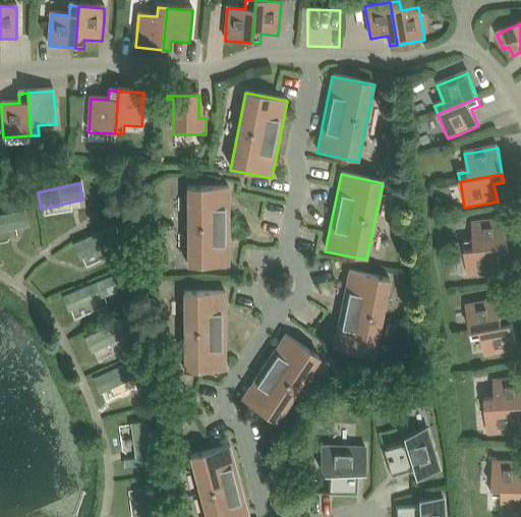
[(230,189),(186,189),(186,268),(230,268),(230,189)]
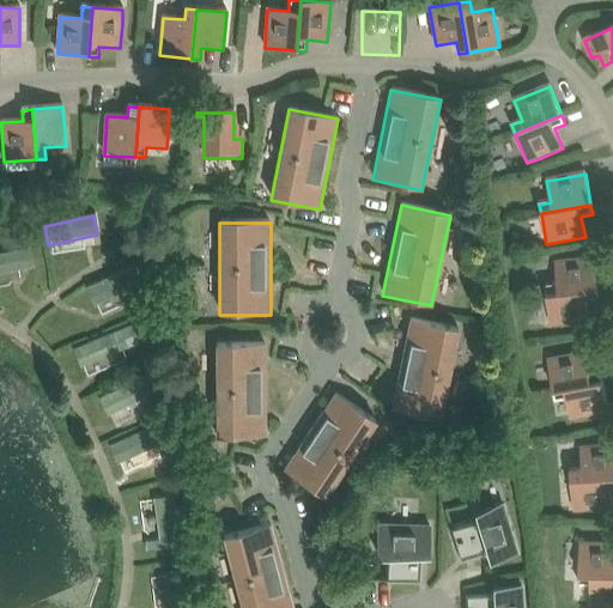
[(0,255),(0,275),(24,272),(19,253),(0,255)]
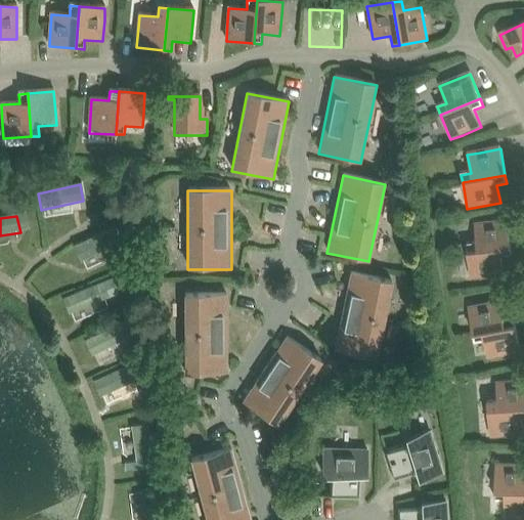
[(508,222),(487,224),(475,226),(478,245),(467,245),(468,253),(511,249),(508,222)]
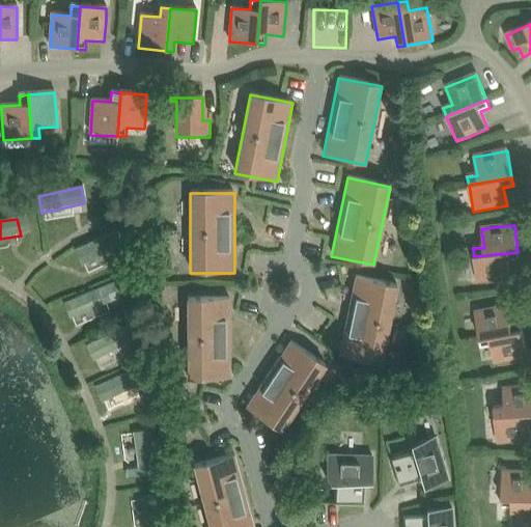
[(121,249),(115,233),(75,250),(82,266),(121,249)]
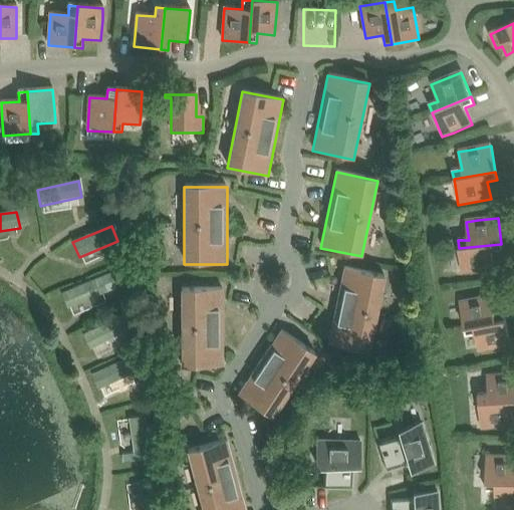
[(459,248),(462,274),(494,271),(492,253),(502,252),(501,244),(459,248)]
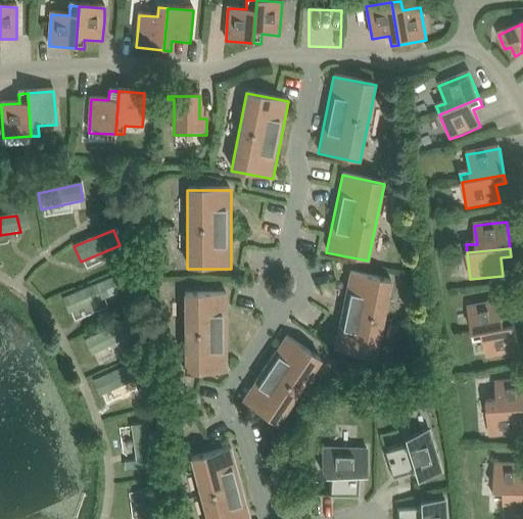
[(349,274),(334,350),(376,359),(392,282),(349,274)]
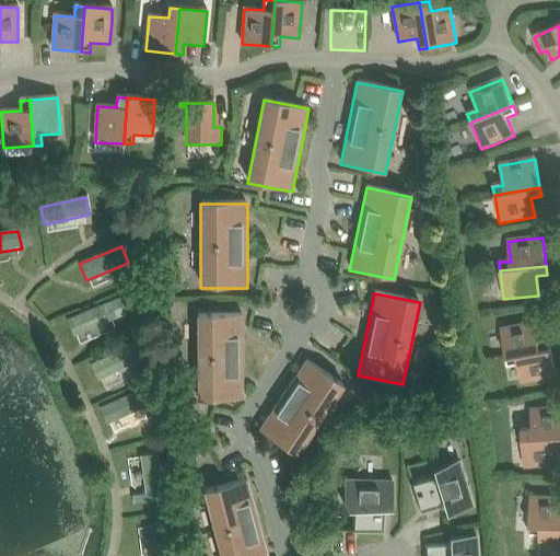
[(116,320),(109,303),(67,322),(74,338),(116,320)]
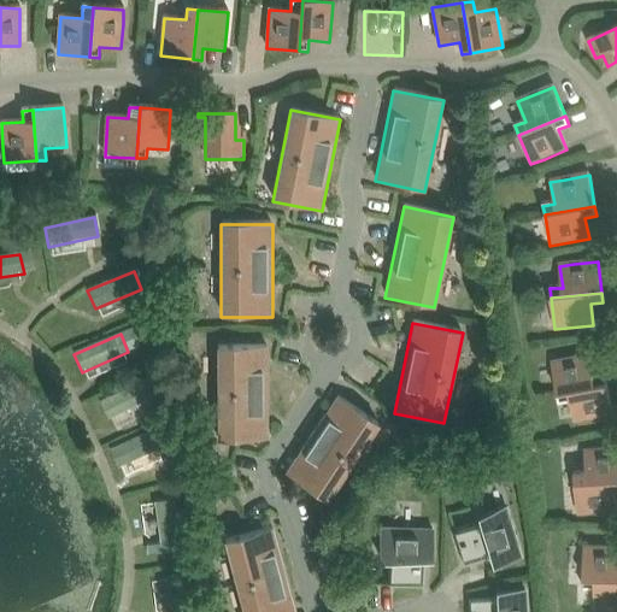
[(268,348),(217,348),(217,441),(268,441),(268,348)]
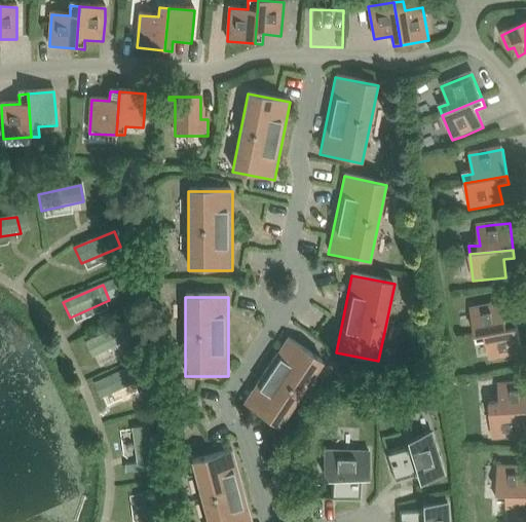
[(502,304),(483,308),(471,310),(476,336),(518,329),(516,321),(506,323),(502,304)]
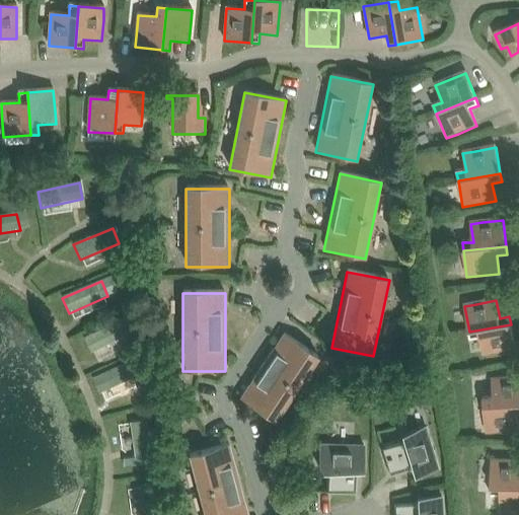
[(129,337),(123,321),(83,338),(90,353),(129,337)]
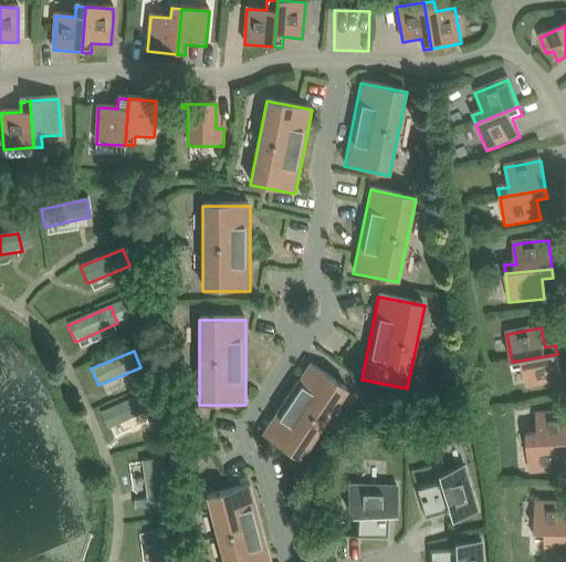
[(523,370),(527,388),(563,382),(557,354),(512,362),(514,371),(523,370)]
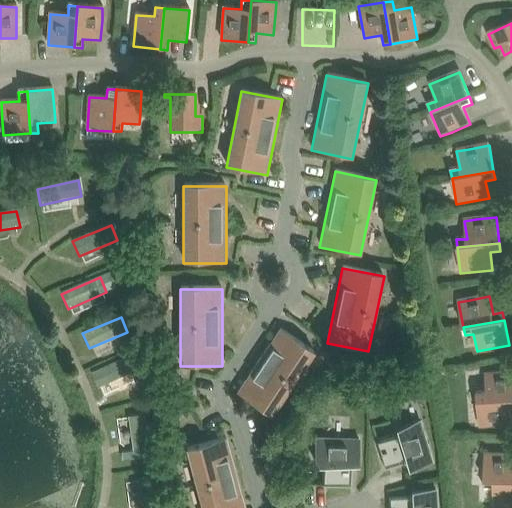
[(280,330),(237,394),(272,417),(314,353),(280,330)]
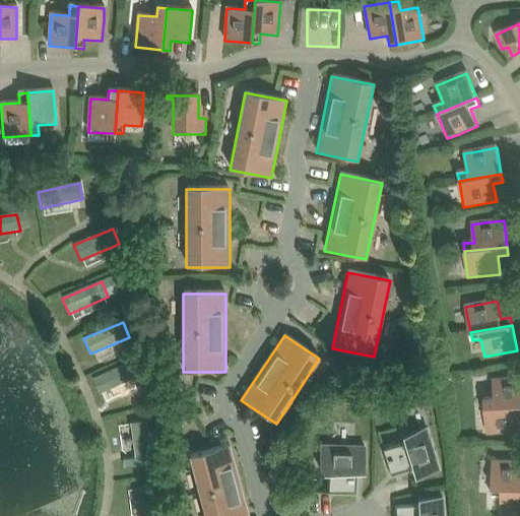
[(138,378),(132,363),(92,380),(100,395),(138,378)]
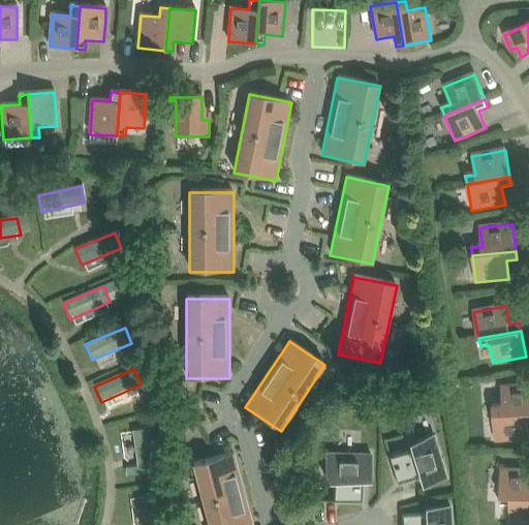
[(528,385),(501,389),(503,407),(493,407),(494,415),(528,412),(528,385)]
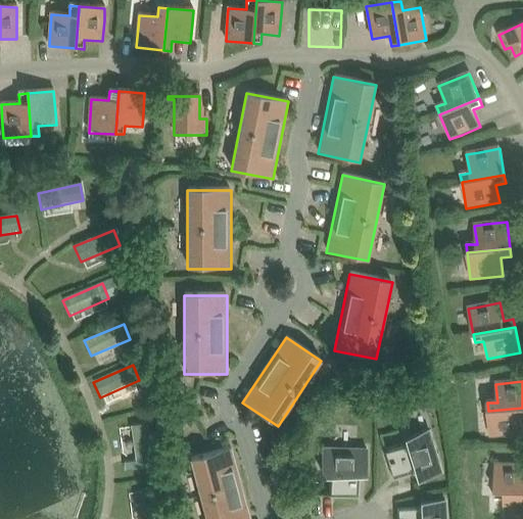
[(522,408),(488,411),(489,437),(522,435),(521,417),(522,416),(522,408)]
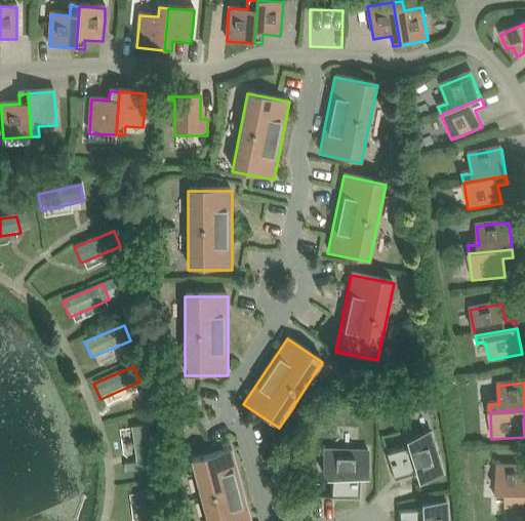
[(148,428),(131,430),(137,472),(154,470),(148,428)]
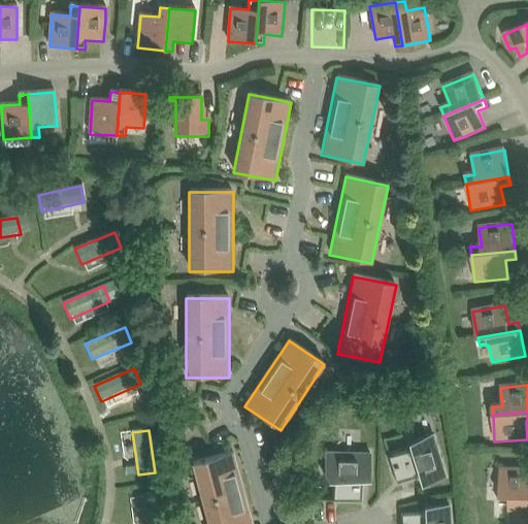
[(423,486),(447,479),(432,436),(409,444),(411,450),(389,457),(397,485),(420,478),(423,486)]
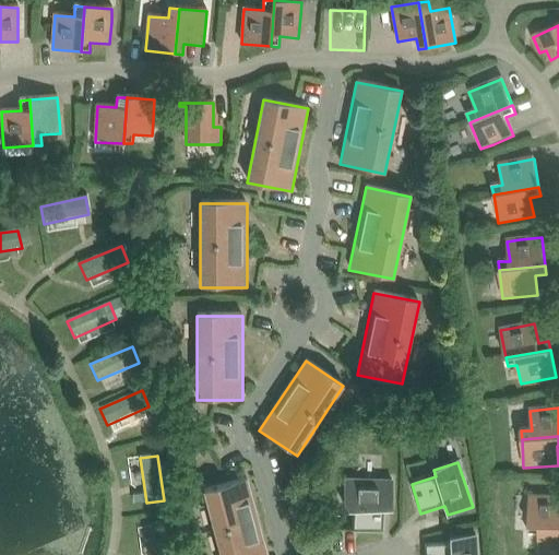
[(266,554),(247,480),(203,492),(218,554),(266,554)]
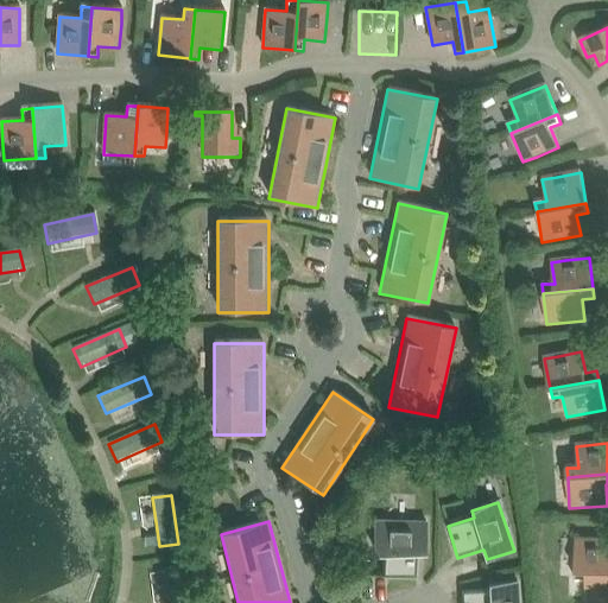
[(426,552),(428,524),(377,522),(375,551),(384,551),(382,578),(416,579),(417,552),(426,552)]
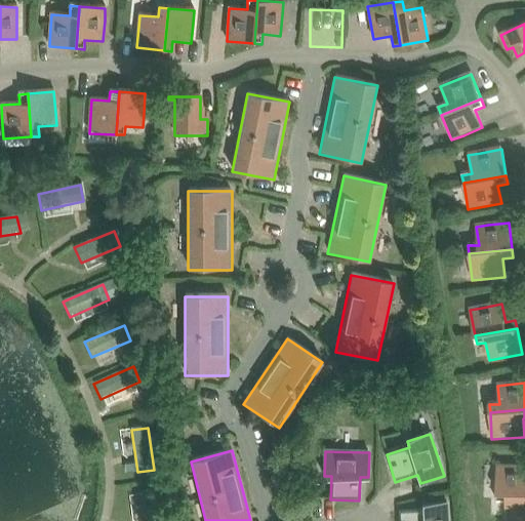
[(524,467),(497,468),(497,493),(524,493),(524,467)]
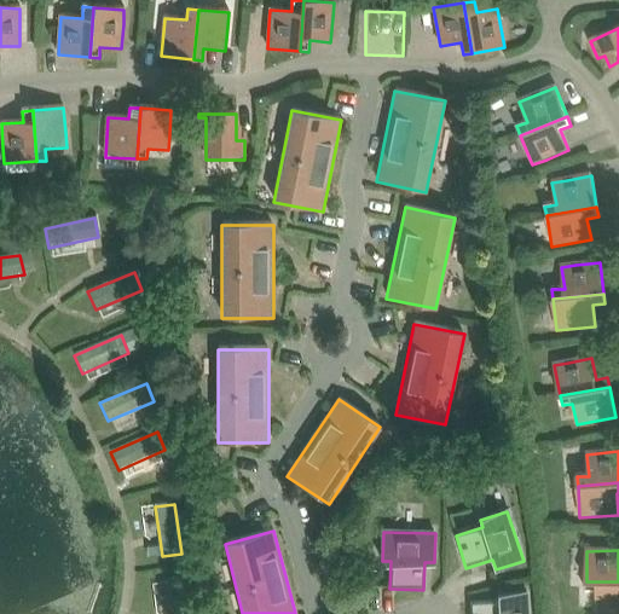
[(189,613),(184,580),(165,583),(168,613),(189,613)]
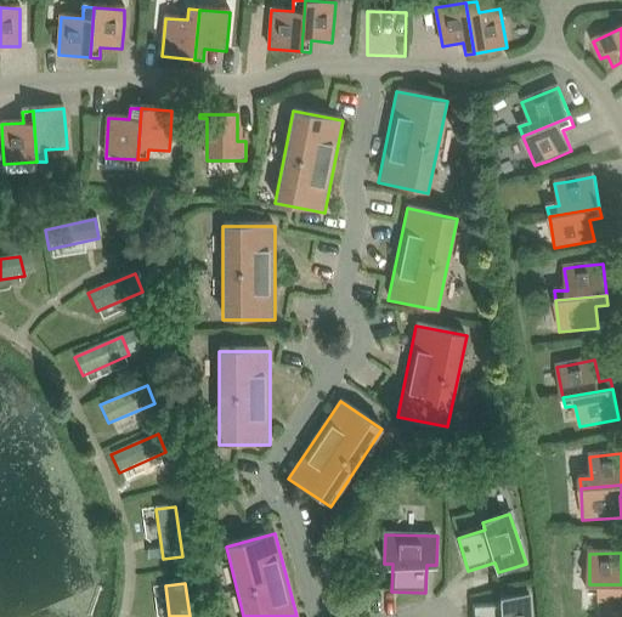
[(599,595),(599,616),(621,616),(621,584),(589,584),(589,595),(599,595)]
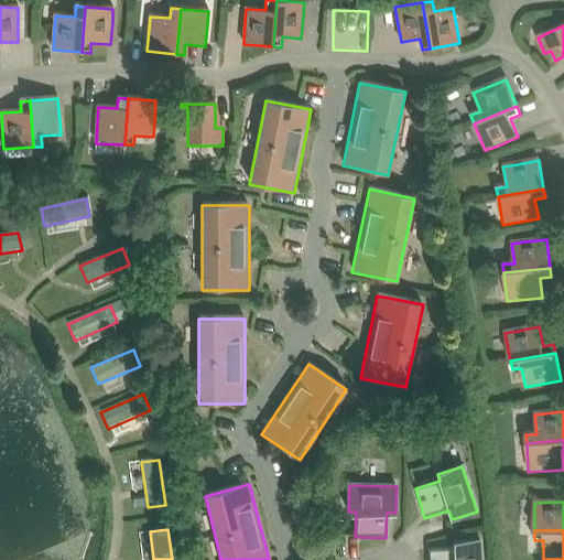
[(480,559),(480,542),(454,544),(454,551),(429,552),(429,559),(480,559)]
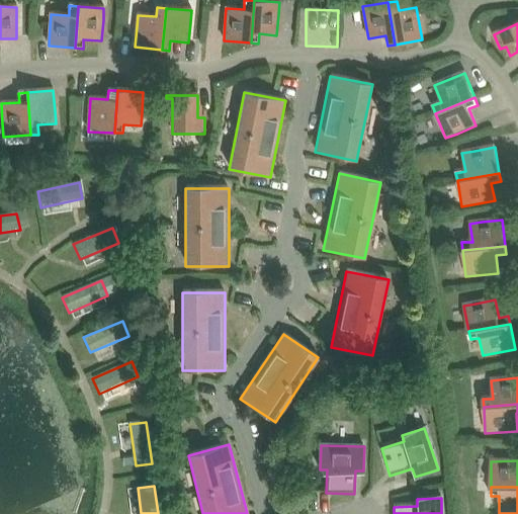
All buildings are outlined.
